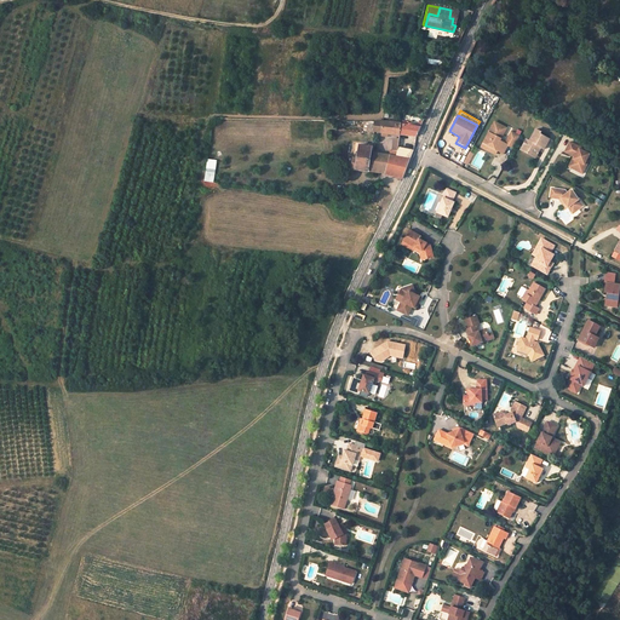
[(365,121),(363,131),(373,131),(372,147),(360,145),(357,159),(361,160),(359,170),(368,171),(368,170),(384,173),(389,155),(379,154),(382,132),(394,133),(399,135),(400,125),(382,121),(382,122),(375,121),(371,121),(365,121)]
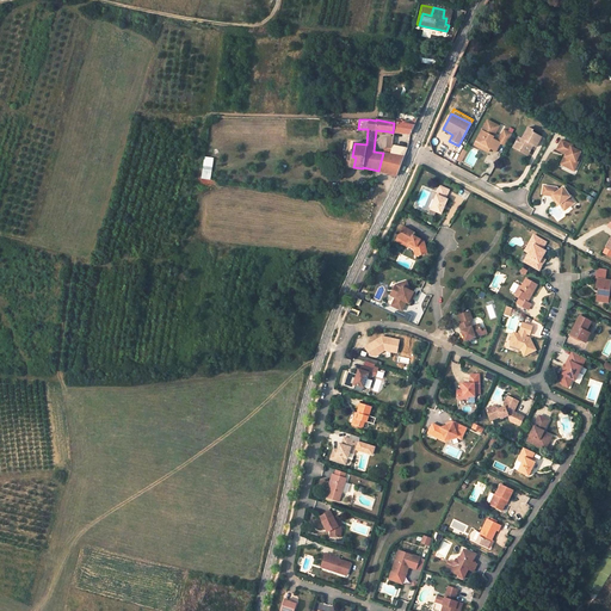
[(414,123),(401,121),(401,119),(396,119),(396,123),(394,123),(393,133),(409,134),(414,123)]
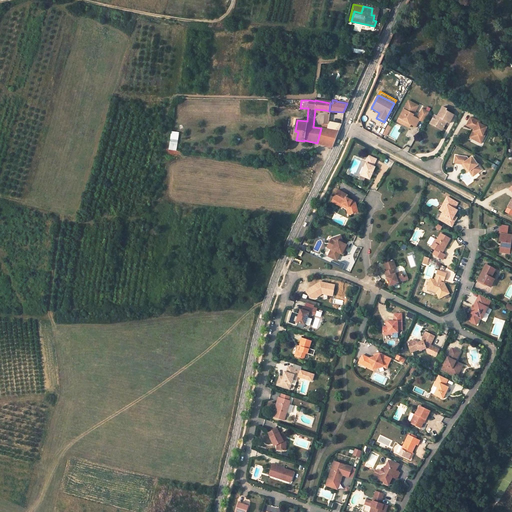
[(418,106),(408,101),(399,118),(410,124),(415,127),(419,120),(423,122),(428,112),(422,109),(417,118),(412,116),(418,106)]
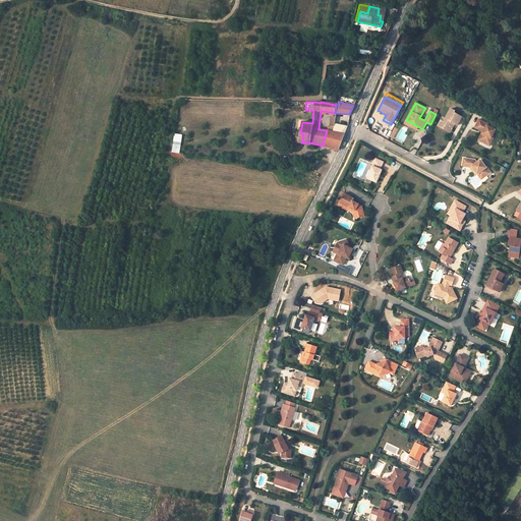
[(454,111),(450,108),(445,118),(442,117),(438,125),(444,129),(445,126),(451,130),(453,126),(452,125),(453,123),(457,125),(461,116),(453,112),(454,111)]
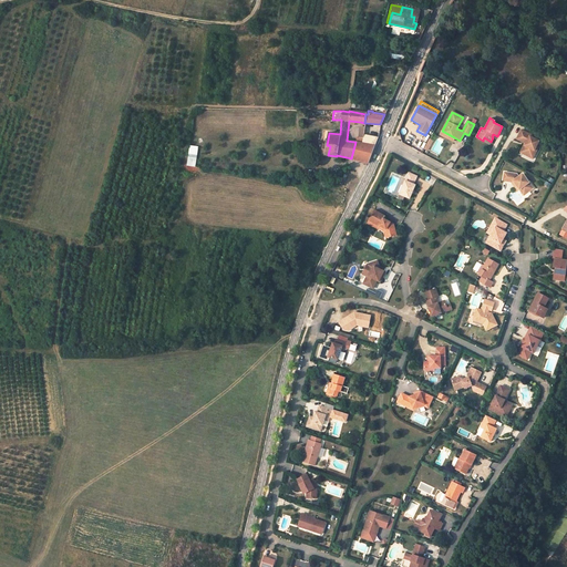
[(533,135),(521,130),(516,138),(525,143),(525,145),(526,146),(522,153),(533,158),(535,153),(534,150),(536,146),(539,141),(533,137),(533,135)]
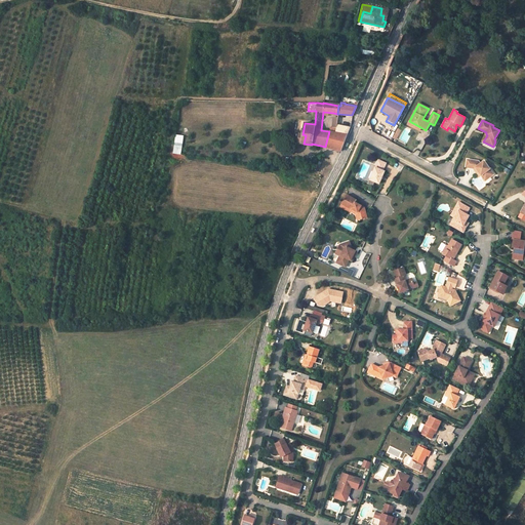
[(420,127),(409,121),(407,124),(419,130),(420,127)]
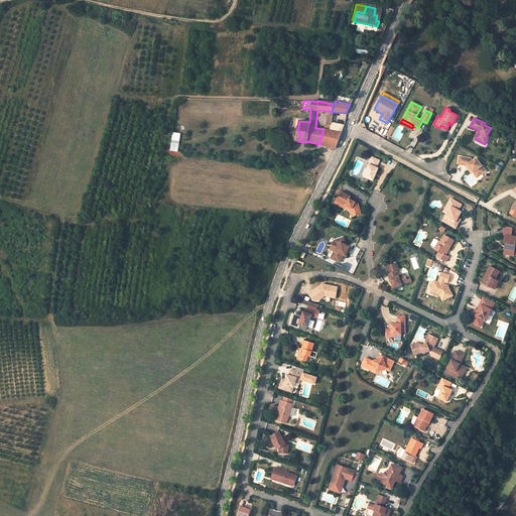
[(344,124),(331,122),(330,126),(330,130),(341,132),(344,124)]
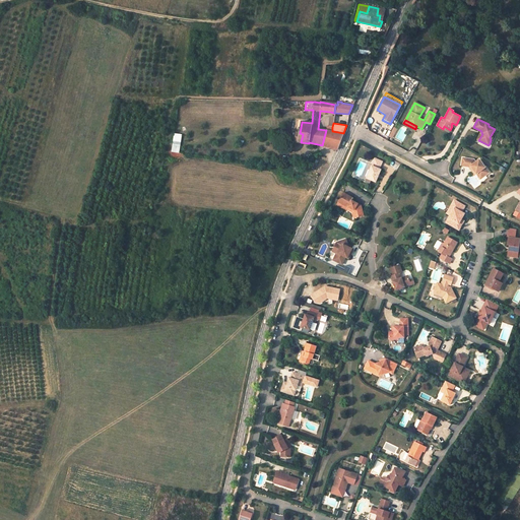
[(332,127),(328,126),(327,126),(326,130),(322,145),(337,149),(343,133),(332,131),(332,127)]
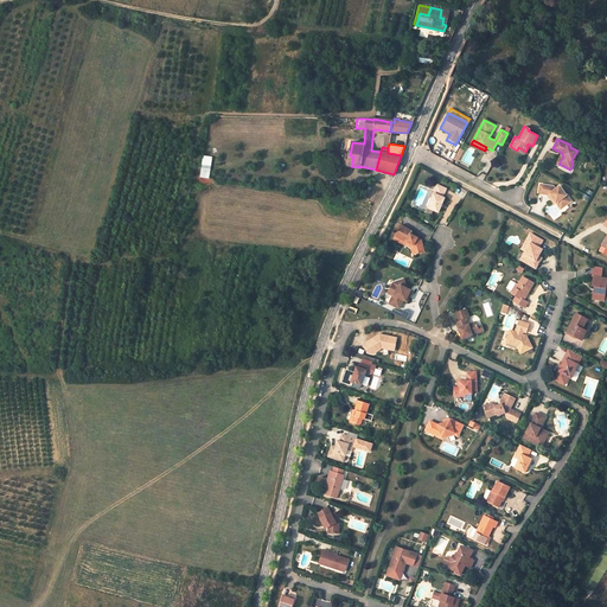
[(203,155),(202,178),(211,178),(212,155),(203,155)]
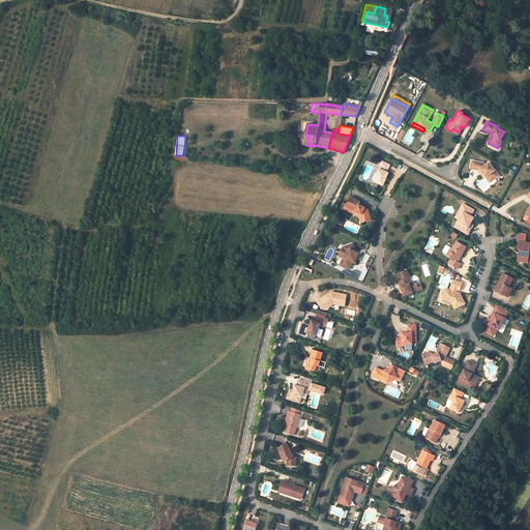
[(390,164),(382,160),(374,180),(383,184),(388,172),(386,171),(390,164)]
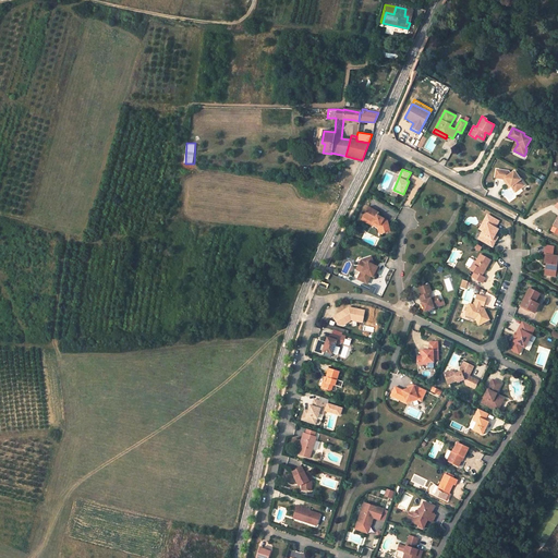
[(521,181),(513,171),(510,173),(508,171),(496,169),(495,178),(502,179),(506,183),(508,181),(511,186),(514,192),(522,186),(519,182),(521,181)]
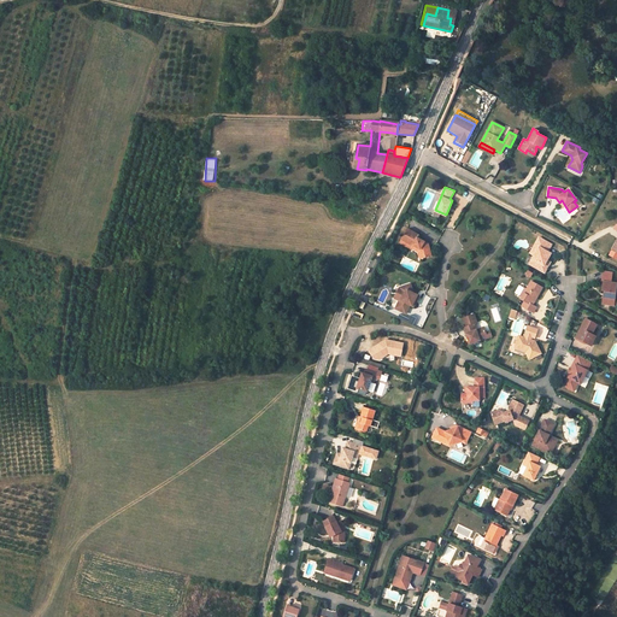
[(358,203),(357,217),(370,219),(372,204),(358,203)]
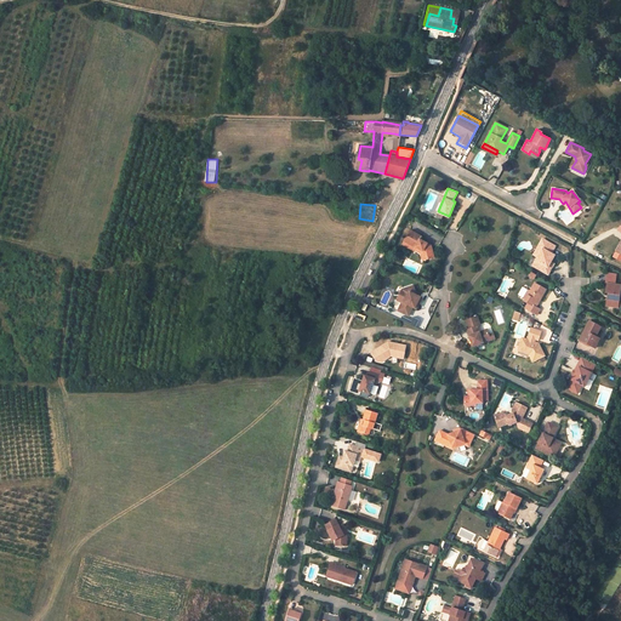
[(412,249),(414,248),(415,245),(423,250),(426,257),(434,256),(431,244),(420,238),(421,235),(410,229),(402,243),(412,249)]
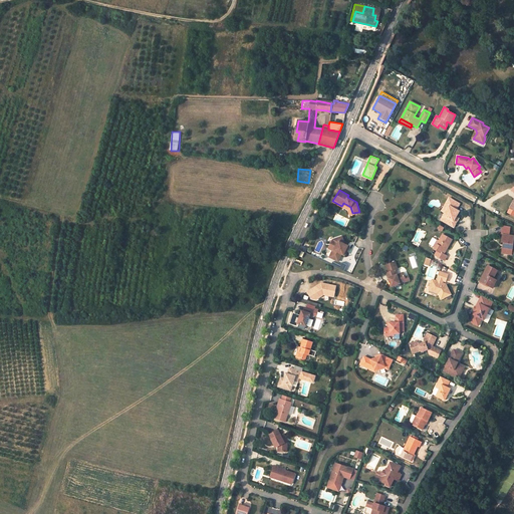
[(455,210),(459,204),(448,199),(445,205),(448,207),(444,214),(440,221),(453,228),(456,223),(453,222),(455,217),(458,212),(455,210)]
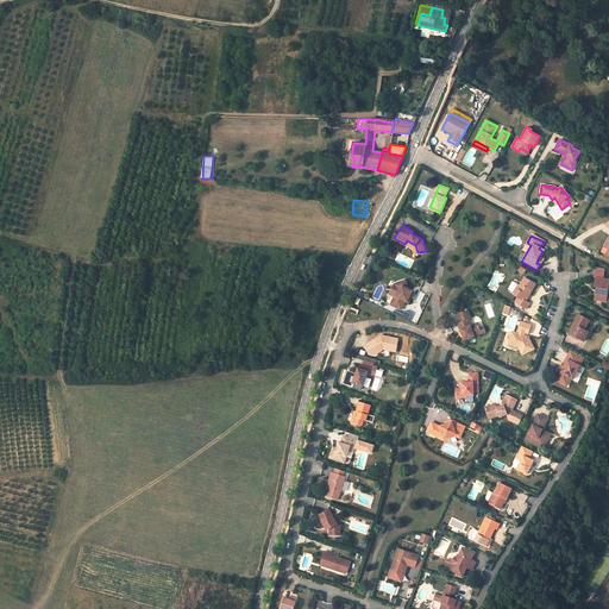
[(415,245),(407,240),(406,243),(413,248),(414,253),(418,252),(415,245)]
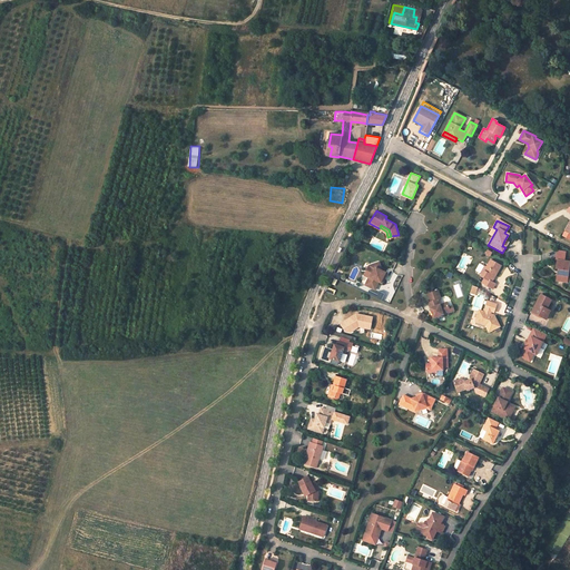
[(501,265),(491,259),(487,266),(482,274),(481,276),(484,277),(482,282),(492,288),(495,283),(492,282),(501,265)]
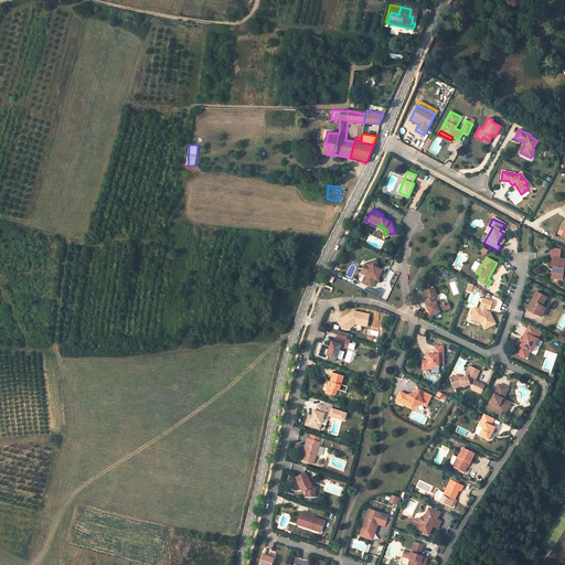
[(563,267),(564,259),(552,257),(551,266),(554,267),(553,270),(552,270),(551,278),(561,280),(562,273),(564,273),(564,268),(563,267)]
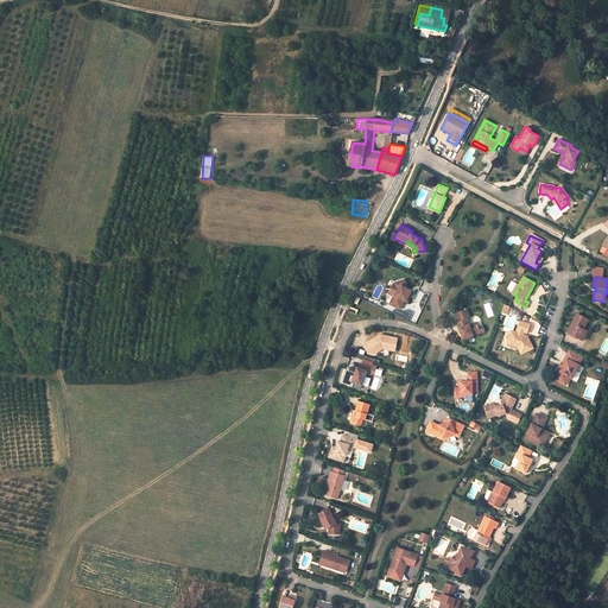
[(410,290),(405,287),(406,286),(404,279),(393,283),(396,290),(397,291),(394,295),(393,295),(388,303),(399,308),(403,299),(406,302),(409,297),(407,296),(410,290)]
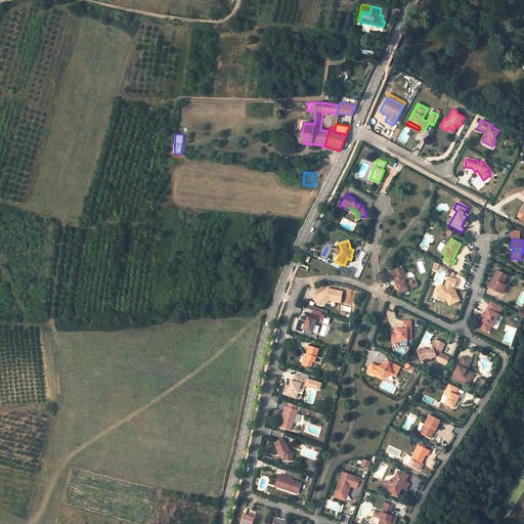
[(393,277),(398,292),(413,287),(411,282),(411,279),(404,282),(403,279),(402,275),(404,274),(402,266),(392,270),(394,277),(393,277)]
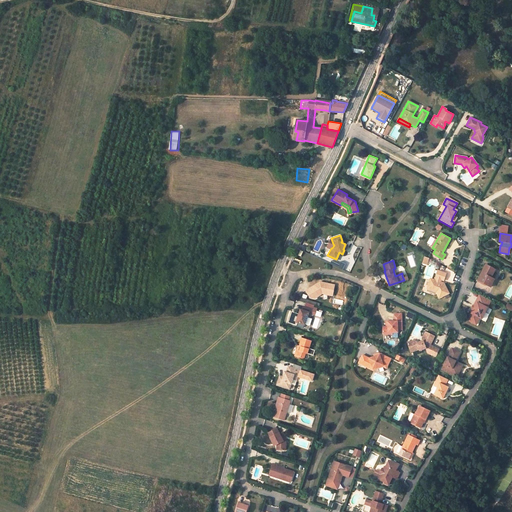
[(495,269),(486,264),(477,280),(487,285),(491,277),(495,269)]
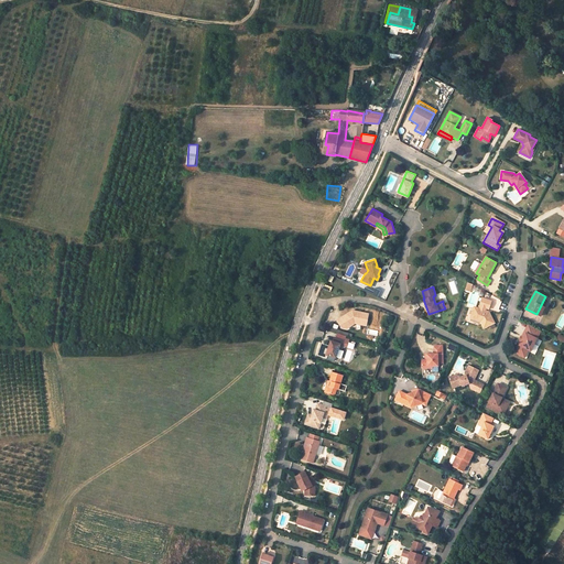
[(474,306),(472,315),(481,318),(480,321),(484,328),(495,323),(489,312),(484,310),(485,307),(488,308),(491,301),(481,297),(479,305),(480,305),(479,308),(474,306)]
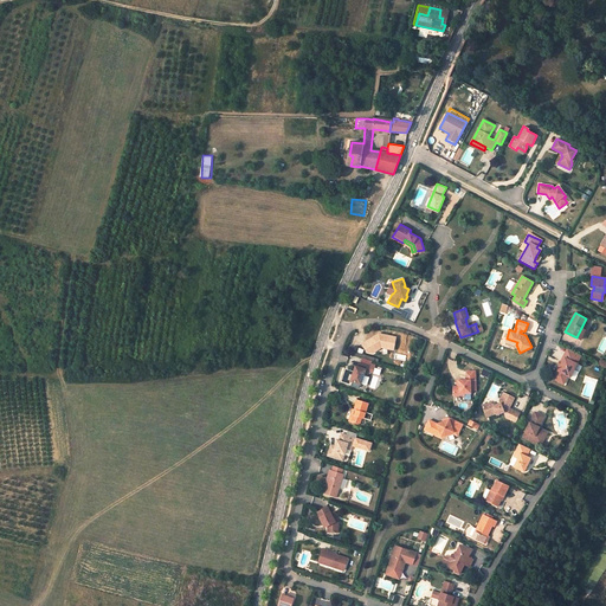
[(392,352),(395,336),(381,334),(381,336),(376,335),(361,345),(367,353),(372,353),(376,349),(375,348),(381,346),(387,347),(388,352),(392,352)]
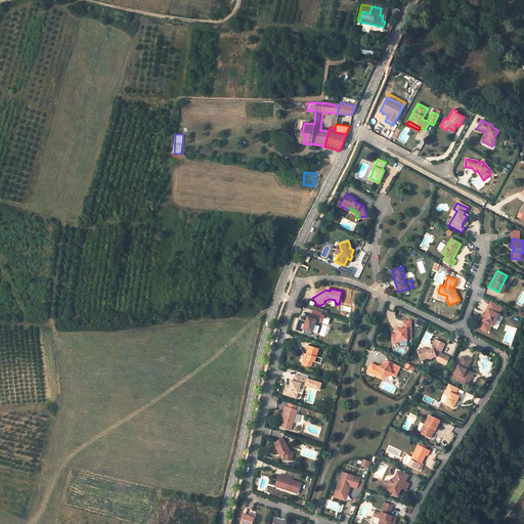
[(497,309),(499,306),(490,301),(488,305),(489,306),(487,310),(486,313),(484,317),(482,316),(479,323),(488,329),(492,321),(494,322),(500,311),(497,309)]
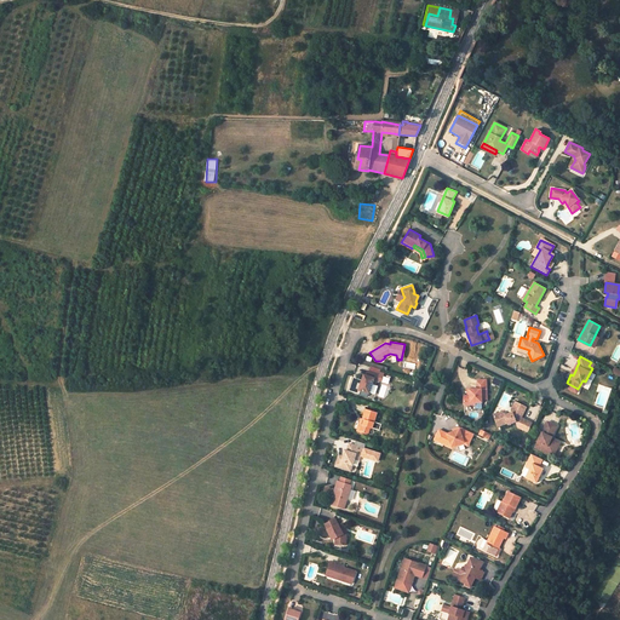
[(379,375),(367,371),(362,385),(361,384),(359,390),(369,394),(374,379),(378,380),(379,375)]
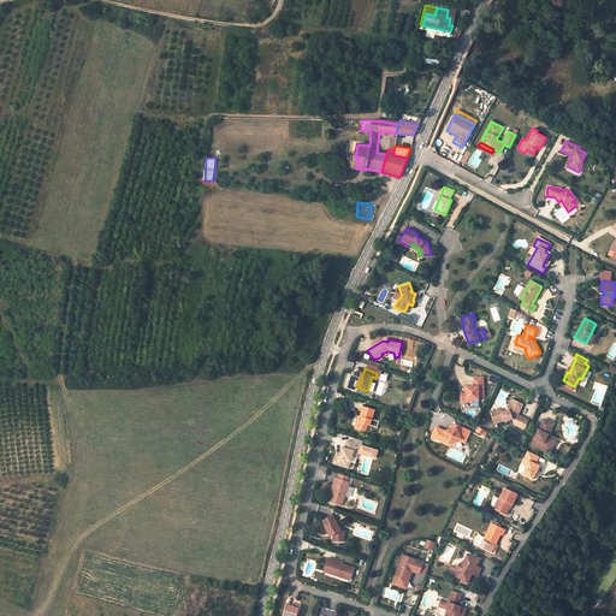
[(484,397),(483,378),(474,378),(475,386),(467,386),(467,394),(465,394),(461,394),(461,401),(462,402),(467,402),(467,401),(472,400),(479,400),(479,397),(484,397)]
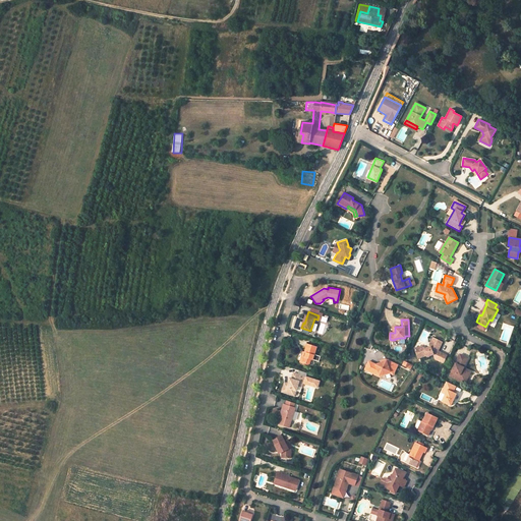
[(442,342),(432,338),(430,343),(429,345),(430,347),(424,349),(424,348),(421,346),(414,349),(418,358),(426,355),(427,356),(433,354),(435,358),(444,363),(447,355),(438,351),(442,342)]
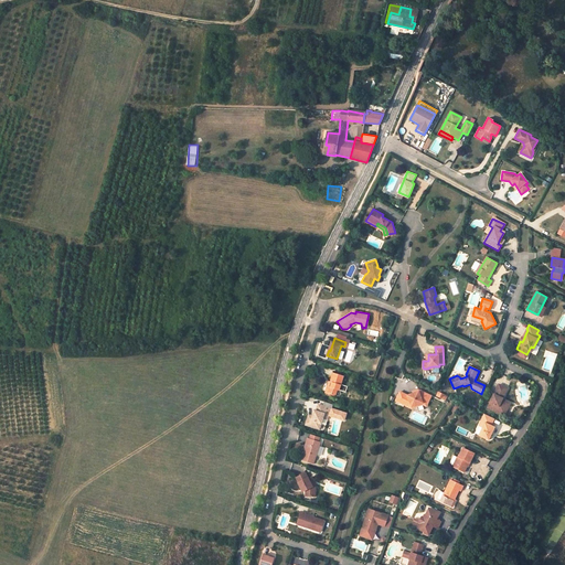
[(339,390),(343,376),(333,373),(330,382),(332,383),(331,387),(328,386),(326,391),(330,393),(330,394),(336,396),(338,390),(339,390)]
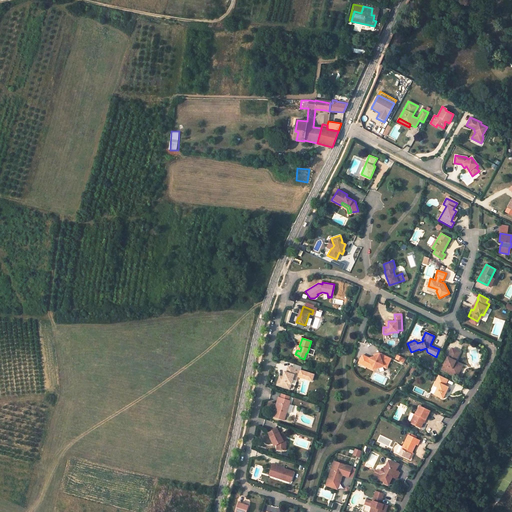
[(459,352),(452,348),(441,369),(457,377),(461,367),(454,364),(455,361),(459,352)]
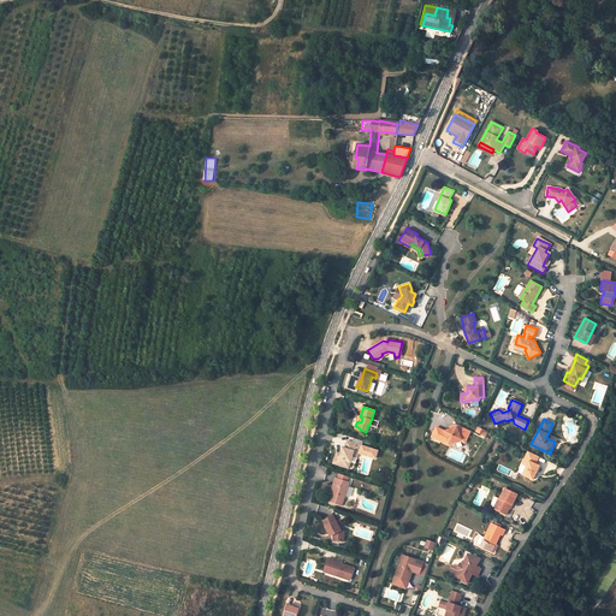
[(471,432),(458,426),(450,428),(444,431),(436,427),(431,437),(448,445),(449,443),(461,439),(466,442),(471,432)]
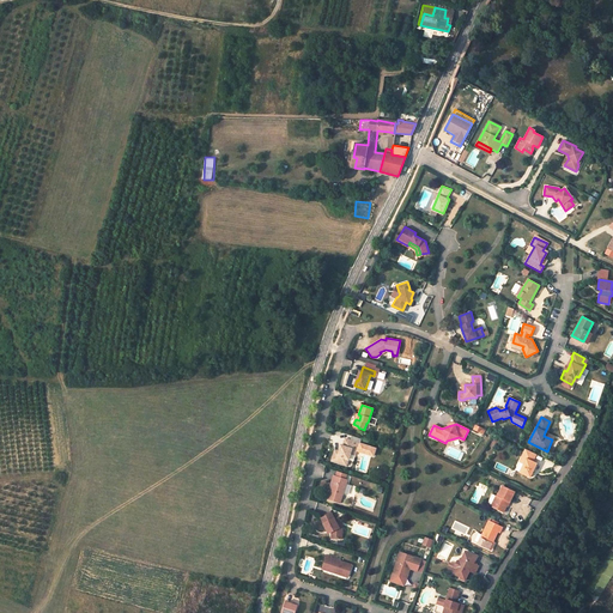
[(359,444),(360,443),(362,438),(352,435),(350,441),(358,443),(358,444),(359,444)]
